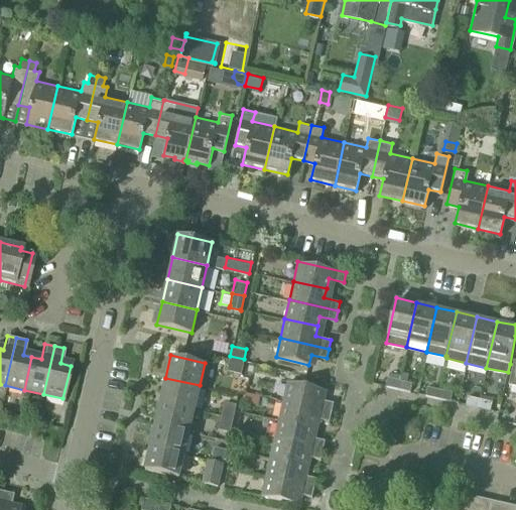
[(244,359),(230,356),(227,369),(241,372),(244,359)]
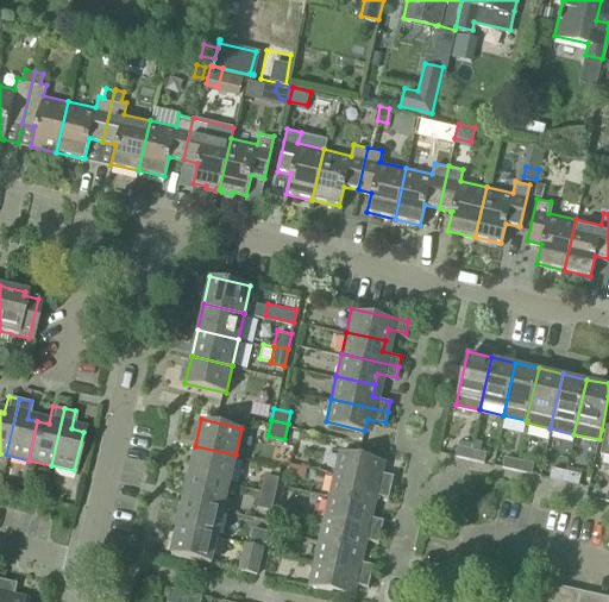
[(458,437),(454,453),(468,457),(472,440),(458,437)]
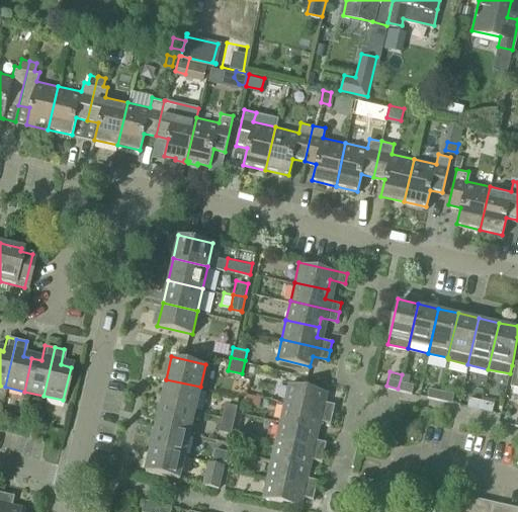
[(413,382),(408,381),(410,373),(403,371),(402,374),(398,389),(411,392),(413,382)]
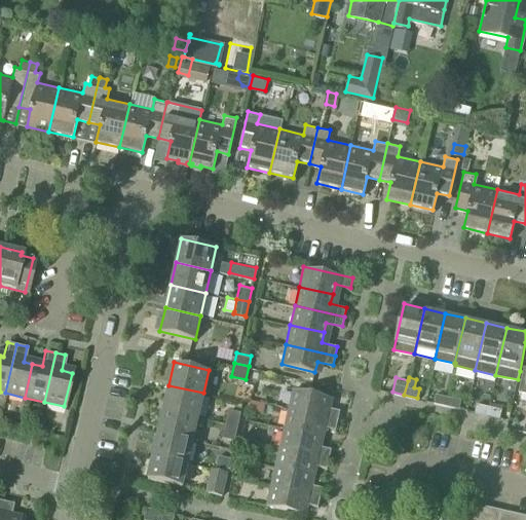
[(168,385),(163,408),(198,415),(203,393),(168,385)]
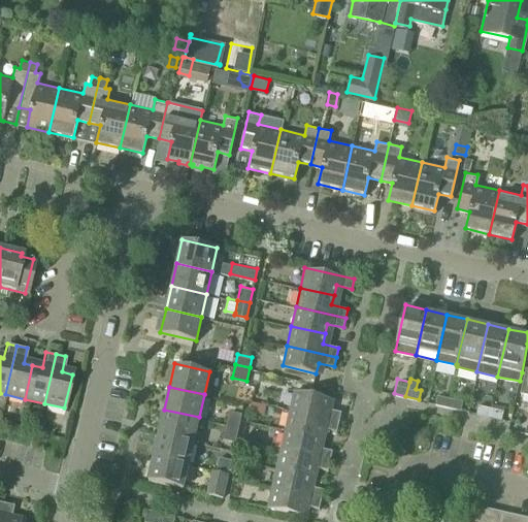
[(293,390),(289,410),(339,421),(341,412),(326,409),(328,397),(293,390)]
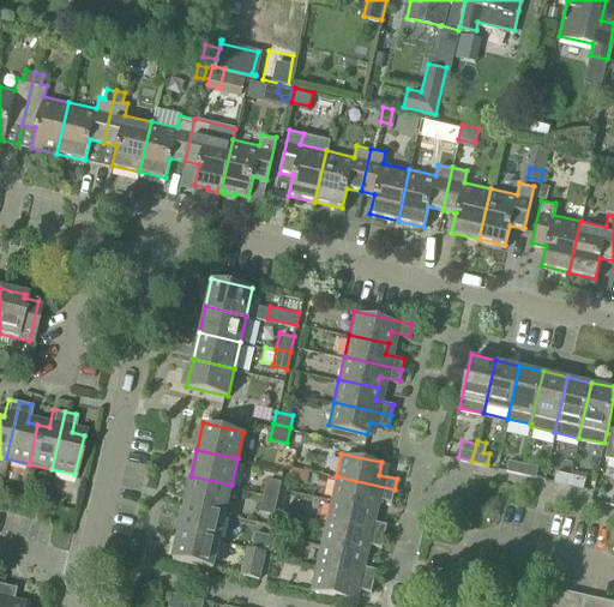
[(505,468),(519,472),(522,462),(507,458),(505,468)]
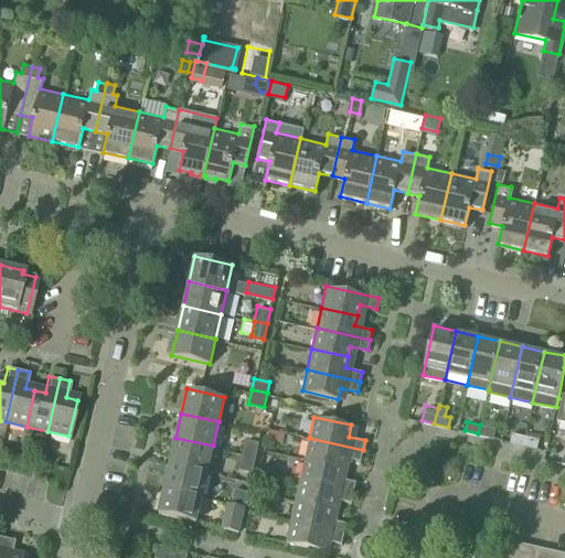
[(478,433),(492,437),(494,427),(480,425),(478,433)]
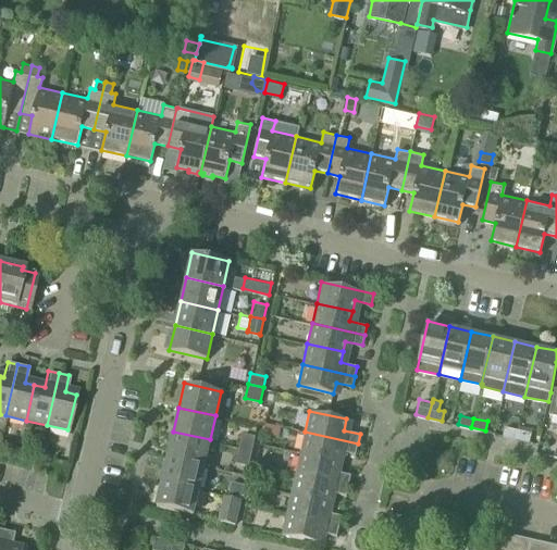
[(502,435),(515,437),(517,428),(504,425),(502,435)]
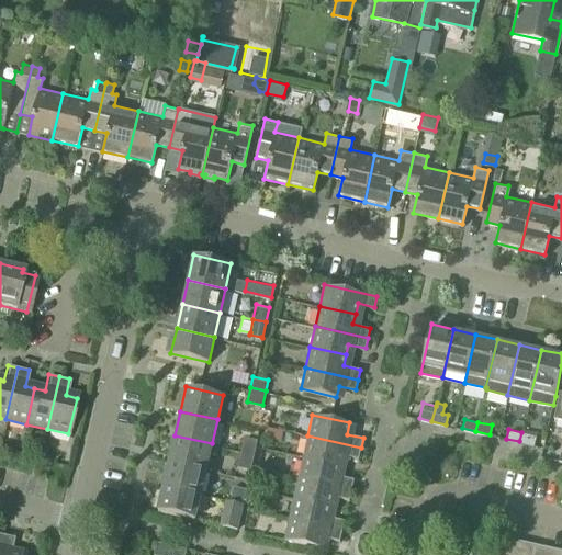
[(534,444),(536,435),(521,432),(519,441),(534,444)]
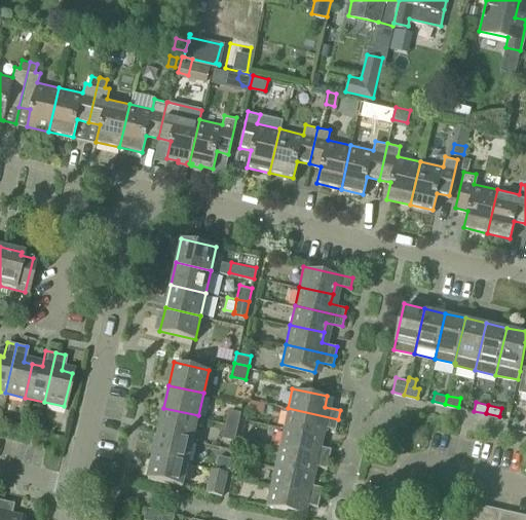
[(163,408),(158,430),(193,438),(198,415),(163,408)]
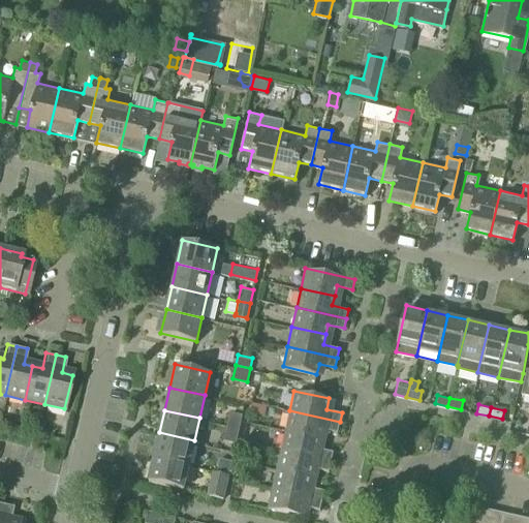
[(230,410),(226,425),(239,427),(242,412),(230,410)]
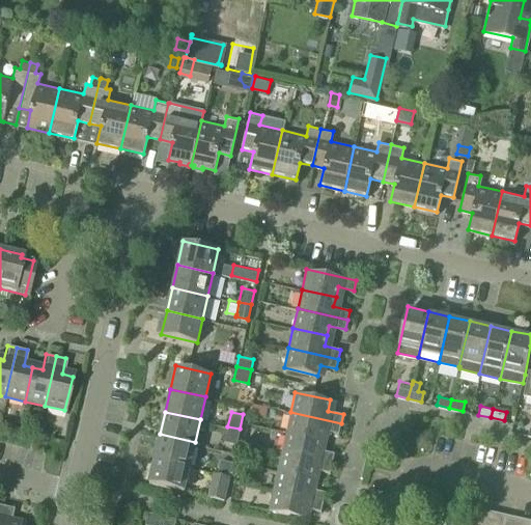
[(290,412),(286,432),(322,439),(324,430),(338,434),(341,423),(290,412)]
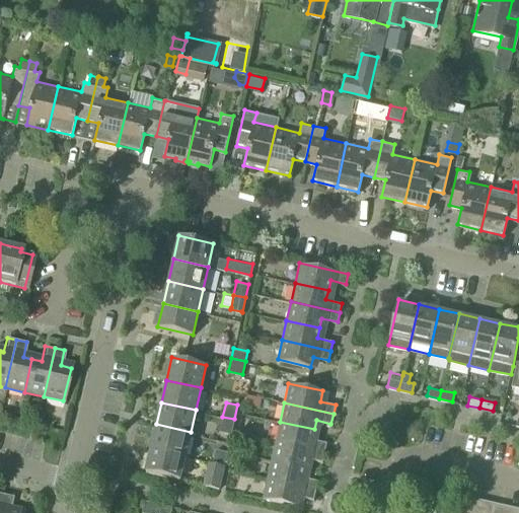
[(219,430),(230,433),(231,433),(234,419),(222,417),(219,430)]
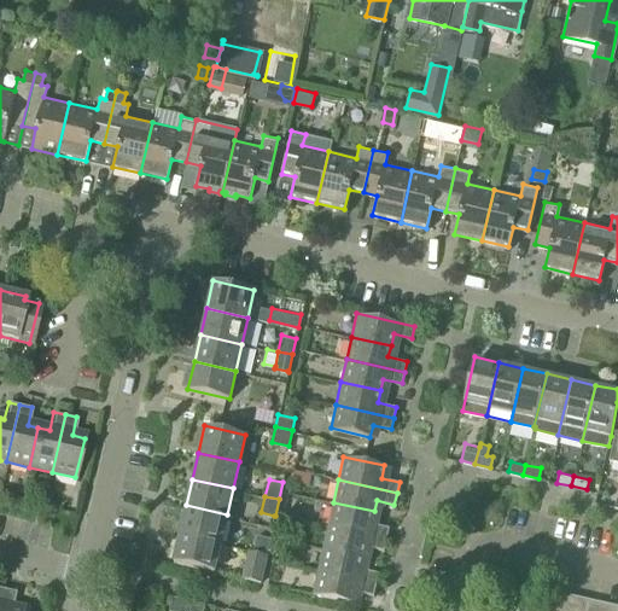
[(333,502),(328,524),(386,537),(389,527),(371,523),(374,511),(333,502)]
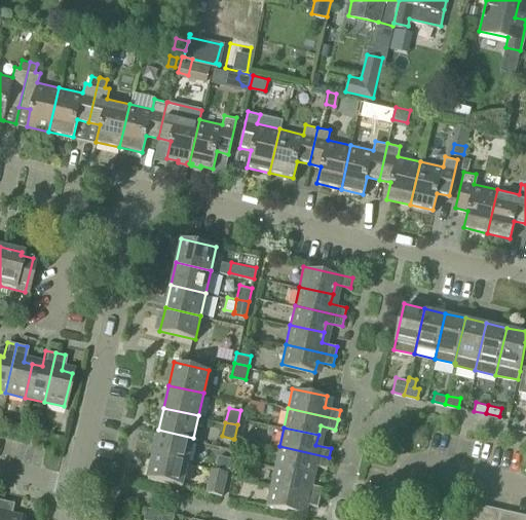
[(158,430),(153,453),(188,461),(193,438),(158,430)]
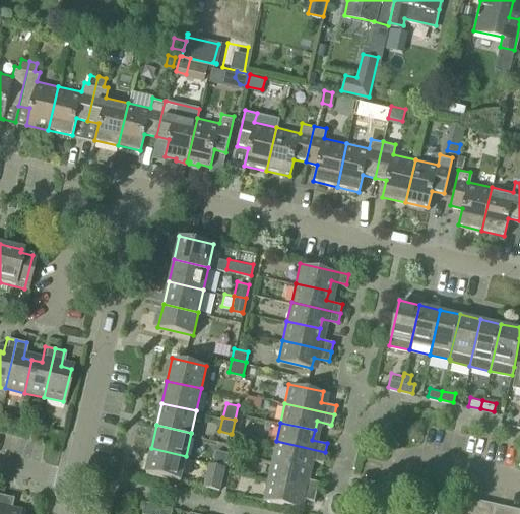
[(276,441),(271,460),(306,468),(308,459),(323,462),(325,452),(276,441)]
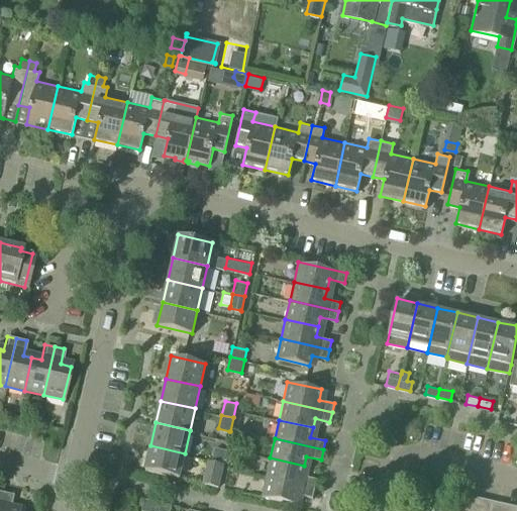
[(180,477),(180,476),(185,453),(150,445),(145,469),(180,477)]
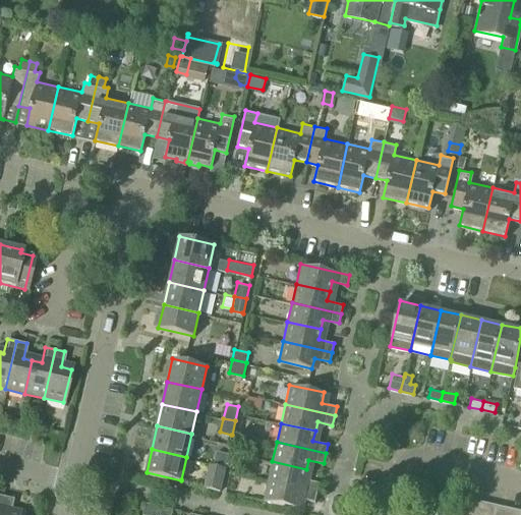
[(228,452),(217,449),(213,463),(225,466),(228,452)]
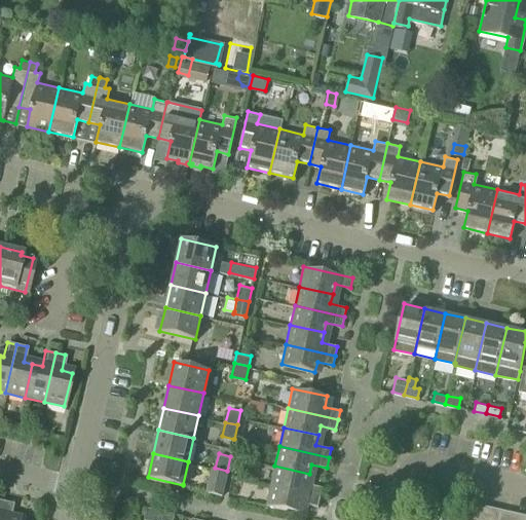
[(274,466),(270,485),(321,496),(323,487),(307,484),(309,474),(274,466)]
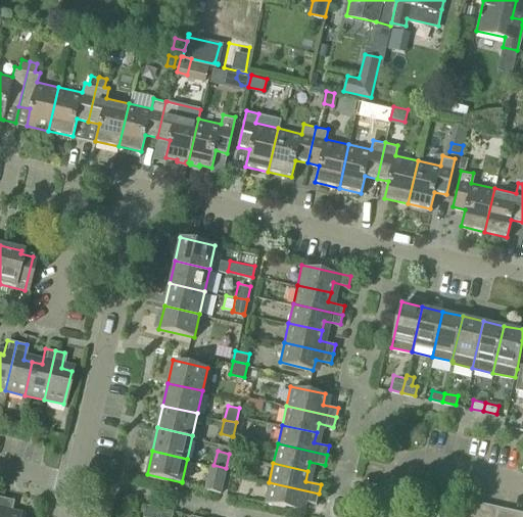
[(226,468),(214,465),(209,464),(204,487),(221,490),(226,468)]
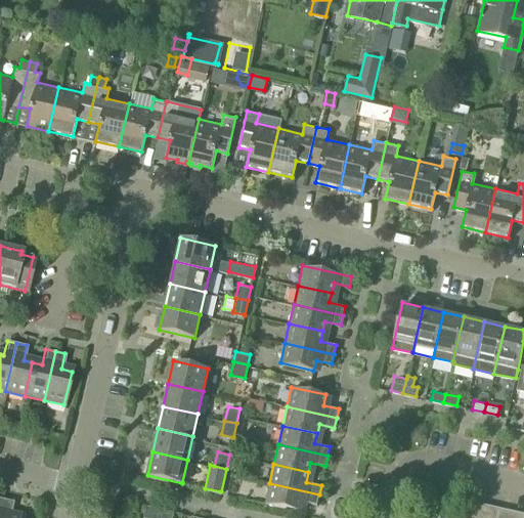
[(269,483),(265,503),(300,511),(302,501),(316,505),(319,494),(269,483)]
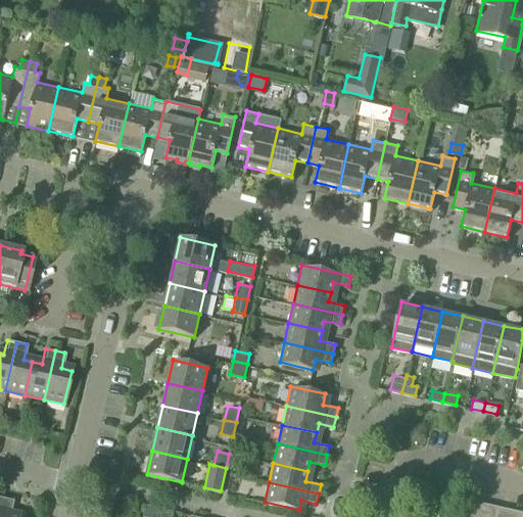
[(18,516),(20,511),(10,509),(12,500),(3,497),(0,510),(0,516),(18,516)]
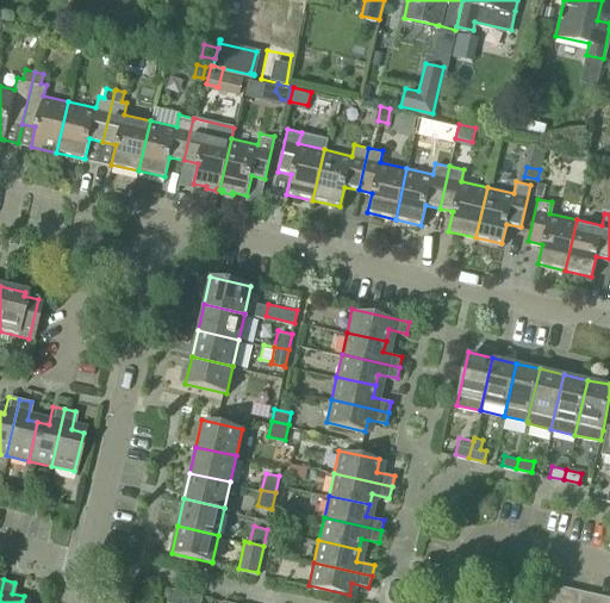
[(551,583),(546,602),(561,602),(566,586),(551,583)]
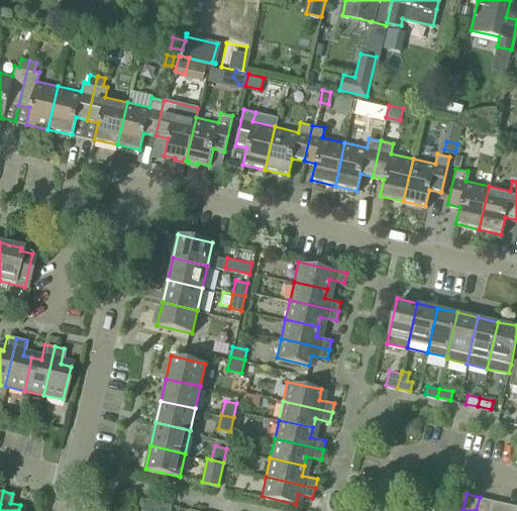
[(152,510),(154,510),(158,500),(144,497),(141,509),(152,510)]
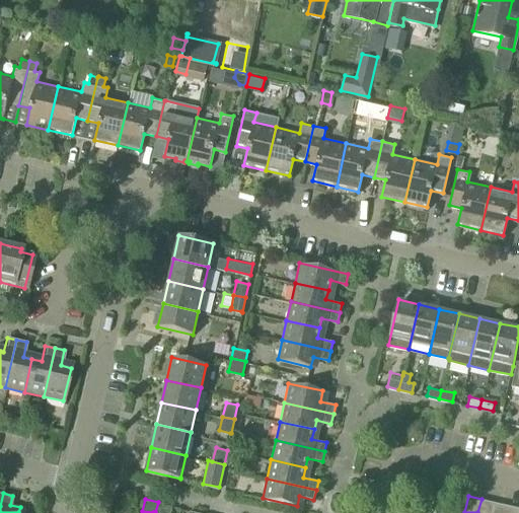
[(491,512),(494,502),(482,499),(477,512),(491,512)]
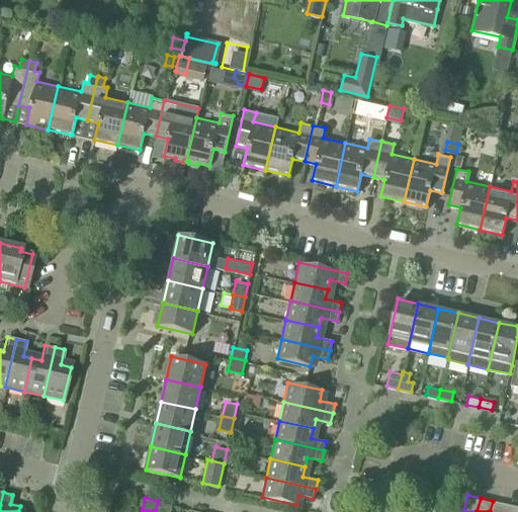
[(158,501),(155,511),(170,511),(172,504),(158,501)]
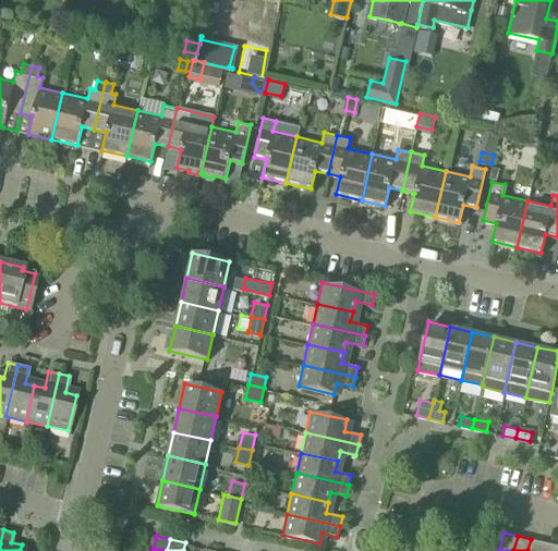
[(543,550),(545,542),(531,539),(528,550),(543,550)]
